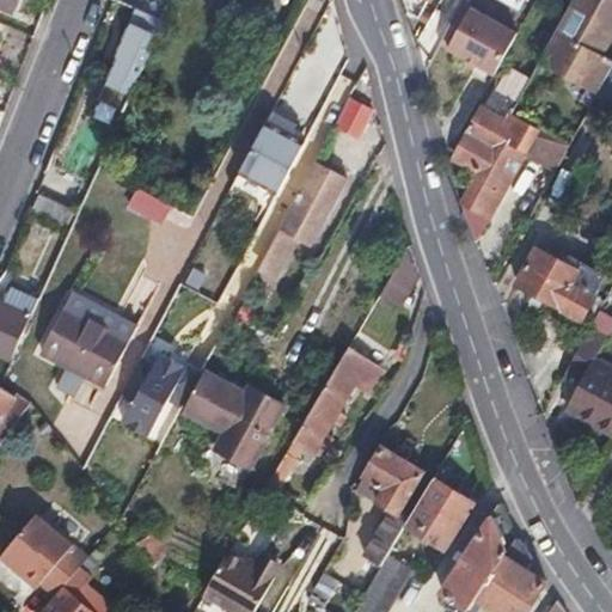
[(405,0),(409,10),(417,16),(426,0),(405,0)]
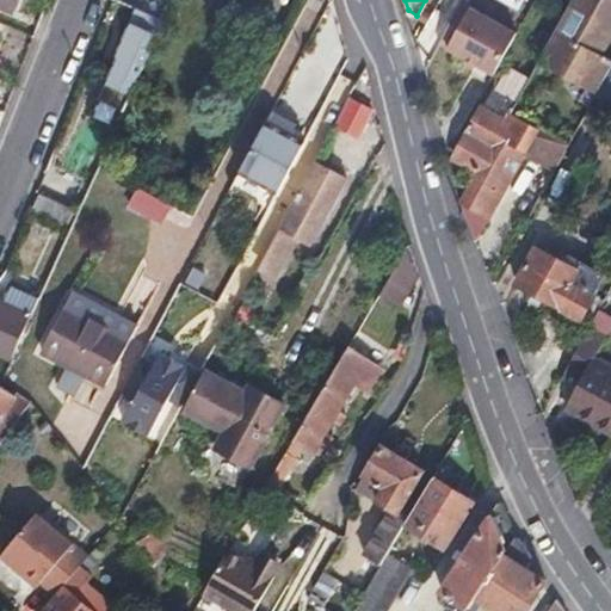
[(487,0),(468,0),(450,32),(495,60),(519,19),(487,0)]
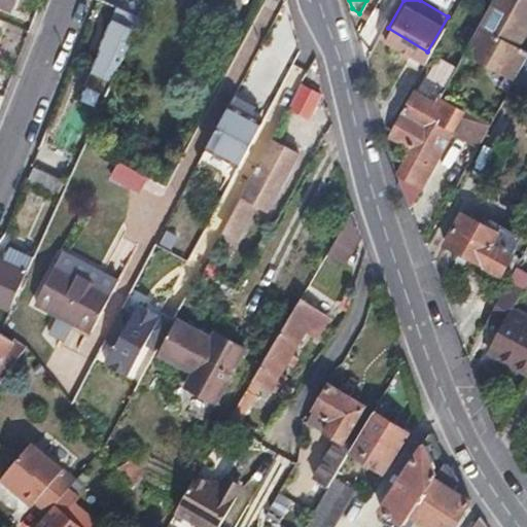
[(526,30),(526,12),(503,0),(490,0),(484,11),(512,27),(501,44),(475,30),(462,53),(514,81),(515,80),(526,57),(526,48),(520,44),(526,30)]
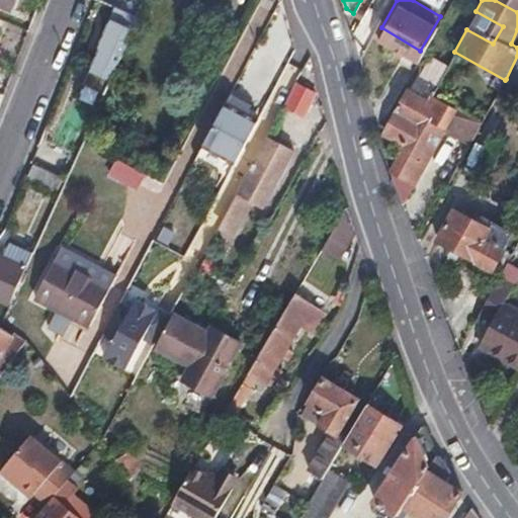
[(104,91),(138,15),(117,6),(100,45),(102,46),(86,82),(104,91)]
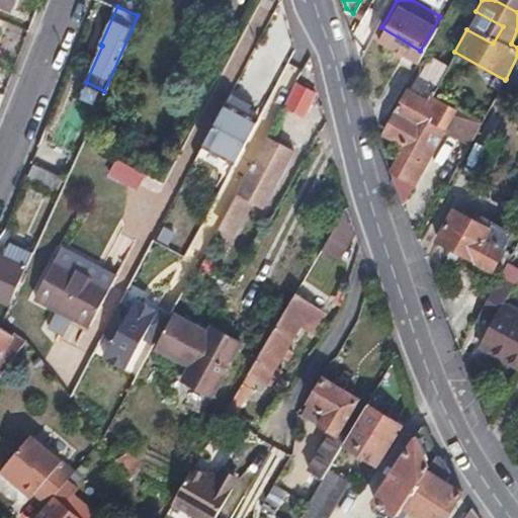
[(0,65),(13,71),(29,30),(0,17),(0,65)]
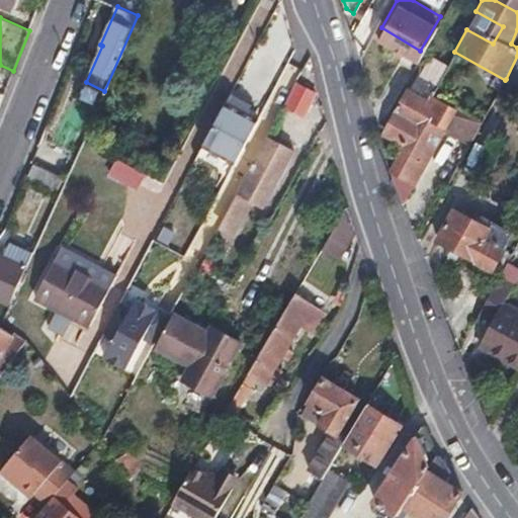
[(517,56),(506,79),(517,85),(517,56)]
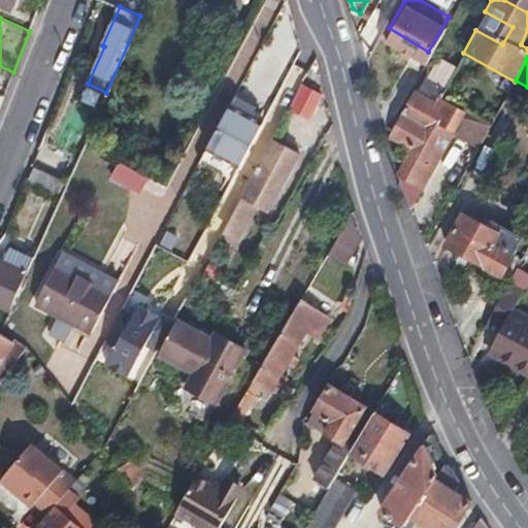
[(437,98),(444,85),(426,74),(419,88),(437,98)]
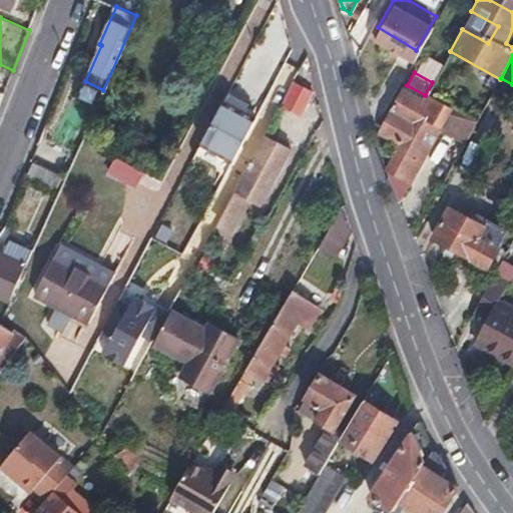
[(311,80),(297,80),(297,105),(312,105),(311,80)]
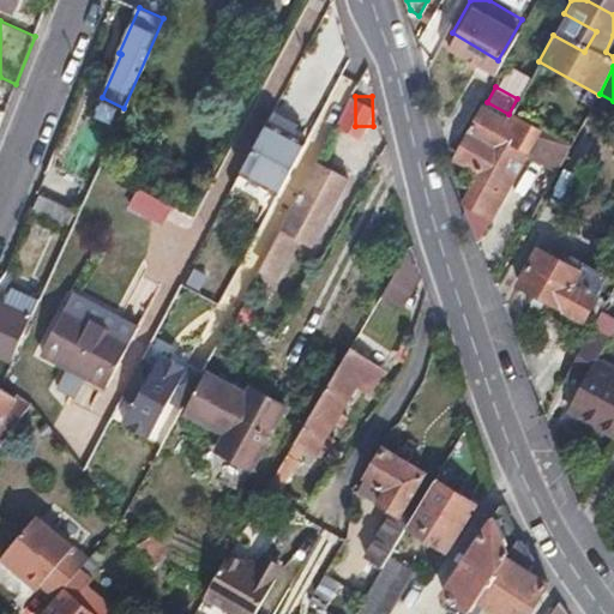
[(519,162),(536,130),(509,114),(487,102),(458,156),(482,169),(468,198),(492,211),(515,169),(510,167),(513,158),(519,162)]
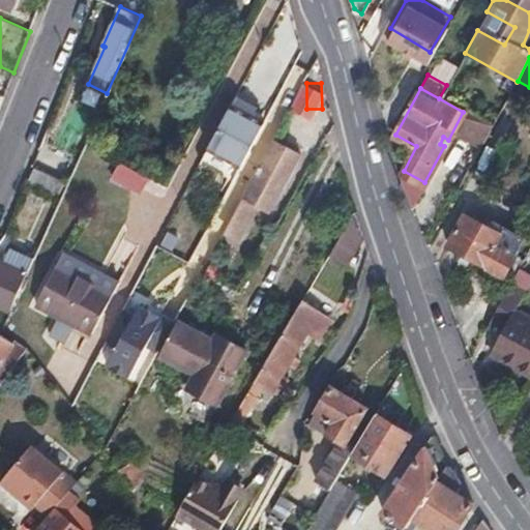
[(232,102),(209,147),(241,165),(265,120),(232,102)]
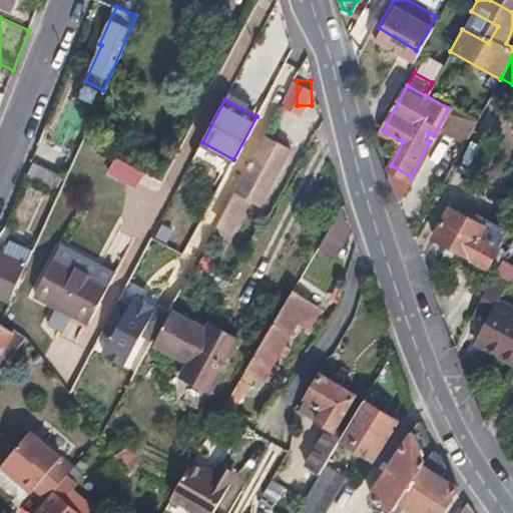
[(281,166),(292,147),(265,132),(233,189),(248,197),(255,201),(276,163),(281,166)]
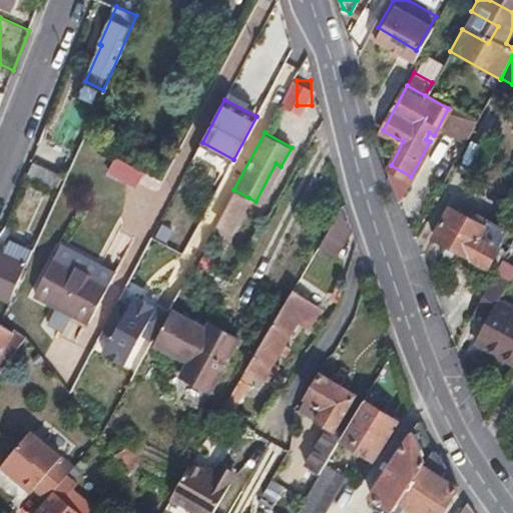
[(118,154),(108,170),(137,186),(146,170),(118,154)]
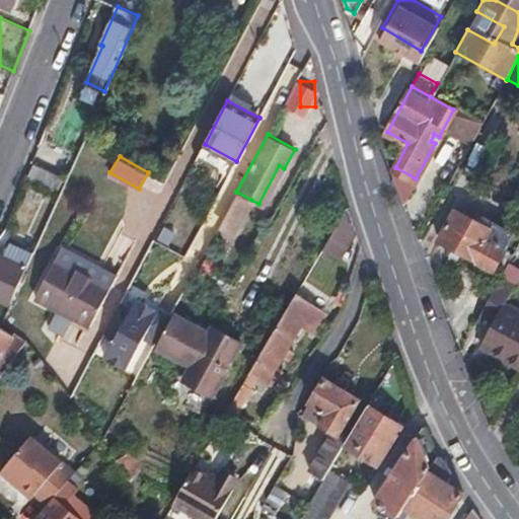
[(31,162),(25,177),(60,193),(66,178),(31,162)]
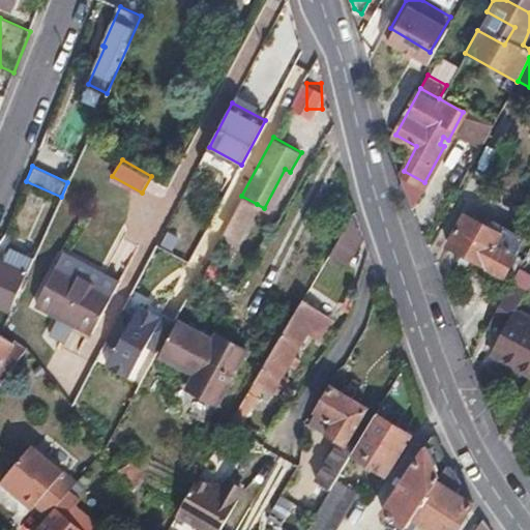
[(257,204),(241,196),(225,226),(240,235),(257,204)]
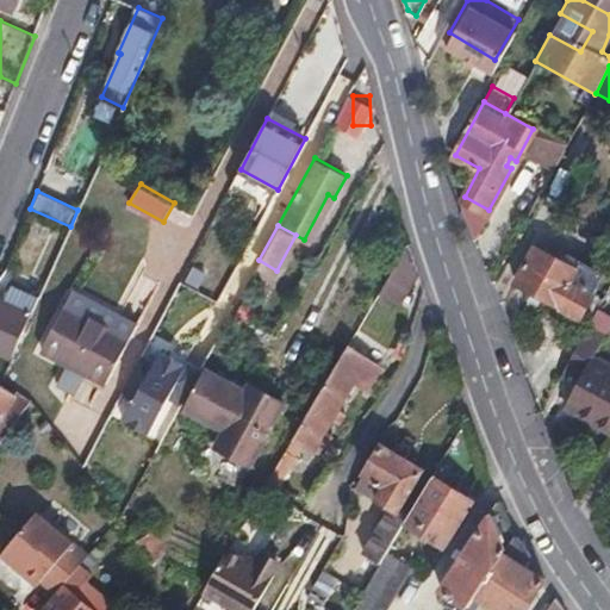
[(534,244),(515,279),(582,316),(604,274),(580,262),(578,268),(534,244)]
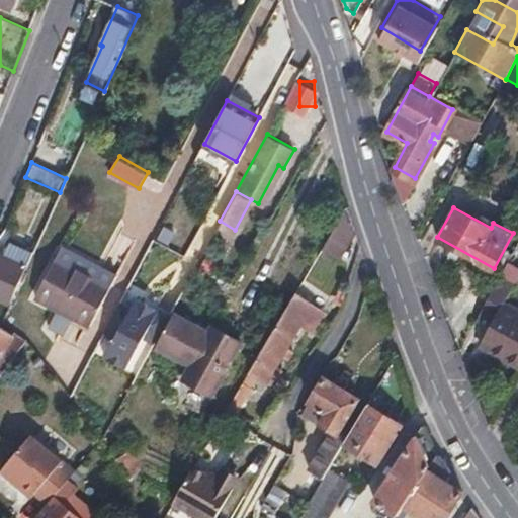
[(325,249),(343,259),(361,226),(343,216),(325,249)]
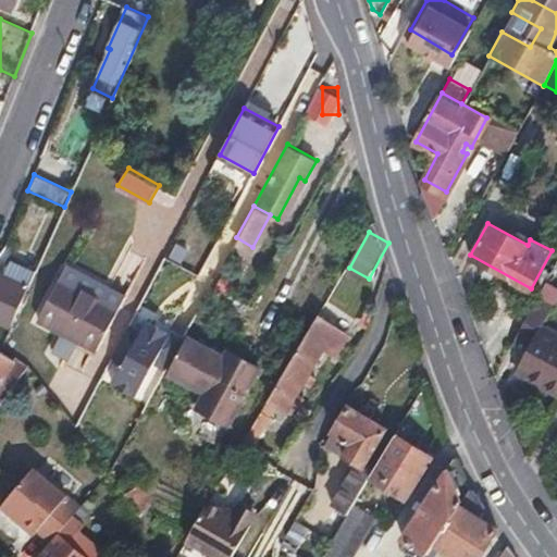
[(0,322),(10,327),(35,272),(10,262),(5,273),(0,270),(0,322)]
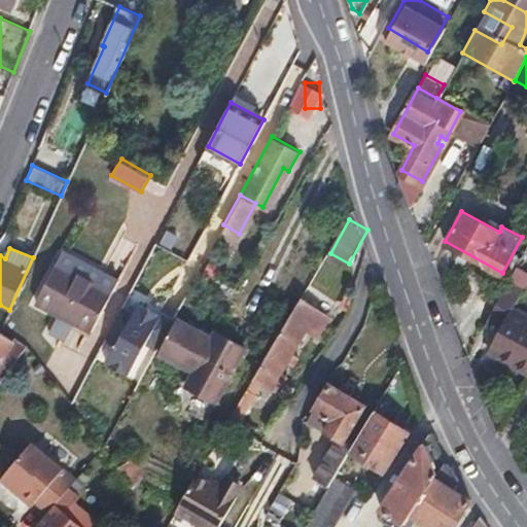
[(62,250),(35,303),(90,332),(117,280),(62,250)]
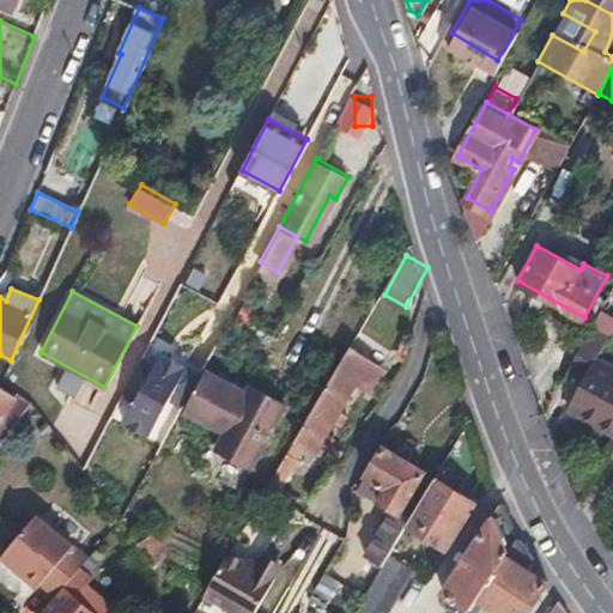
[(589,333),(584,343),(565,382),(581,390),(569,413),(612,437),(612,374),(595,364),(607,344),(589,333)]
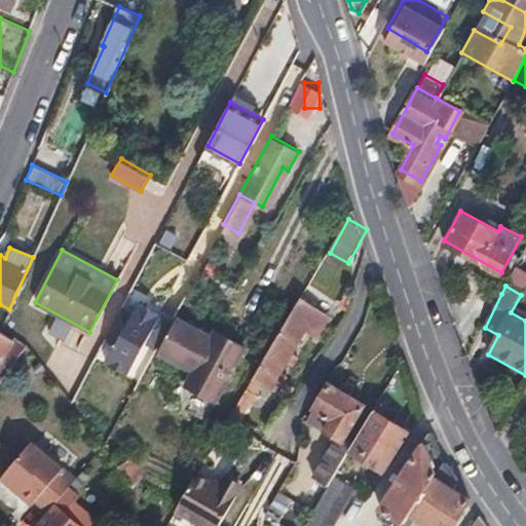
[(156,347),(177,308),(145,291),(139,303),(126,297),(112,324),(123,330),(112,350),(134,363),(145,341),(156,347)]
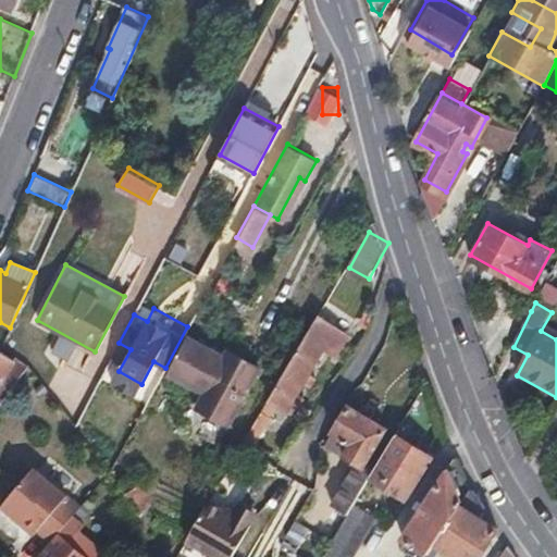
[(262,407),(246,434),(256,440),(276,405),(295,416),(305,398),(298,394),(305,383),(312,387),(318,379),(309,373),(326,344),(337,349),(347,332),(318,314),(262,407)]
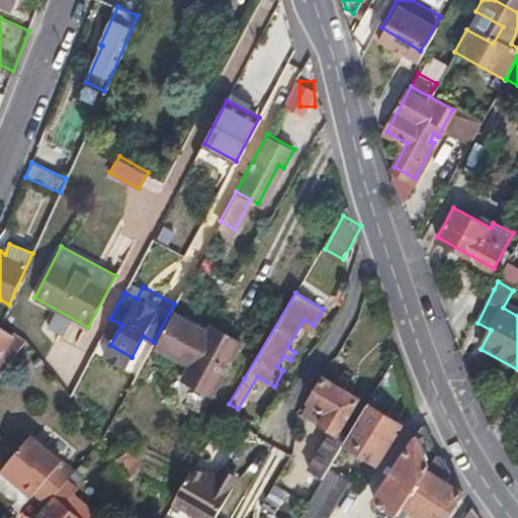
[(175,312),(157,347),(188,364),(181,377),(210,395),(241,339),(210,323),(207,329),(175,312)]
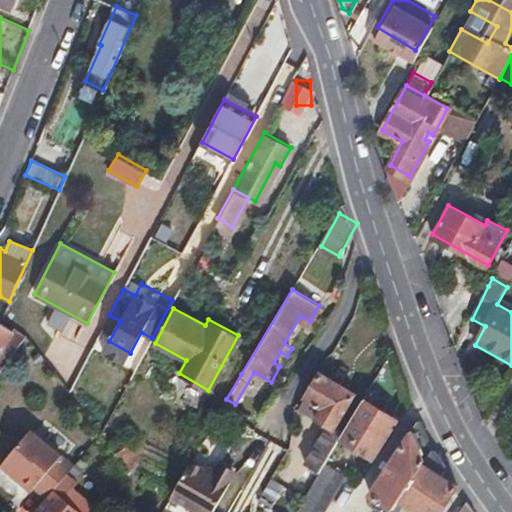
[(78,340),(88,327),(75,317),(65,331),(78,340)]
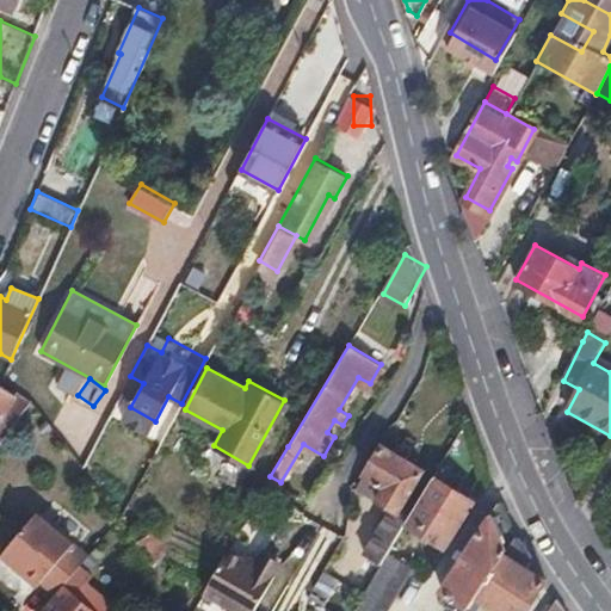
[(0,417),(0,443),(30,401),(17,392),(16,395),(0,383),(0,415),(0,417)]
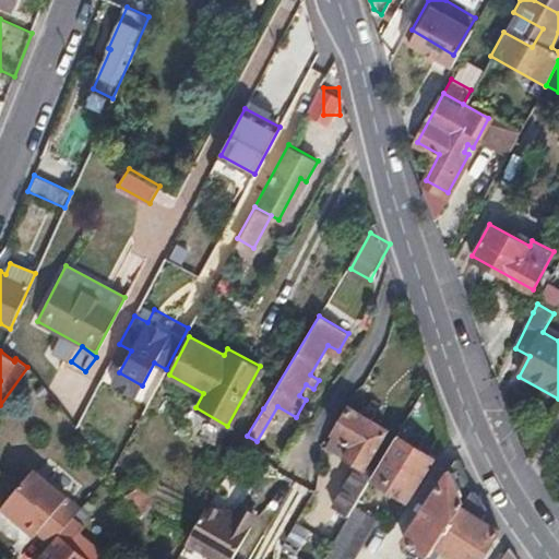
[(340,495),(355,504),(375,472),(366,465),(387,429),(349,407),(329,443),(358,462),(340,495)]
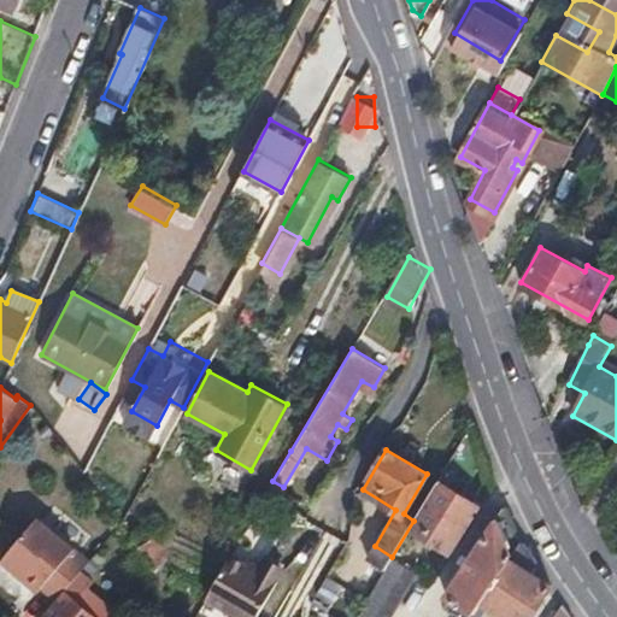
[(356,616),(391,616),(418,573),(433,581),(481,503),(439,477),(413,521),(392,557),(356,616)]
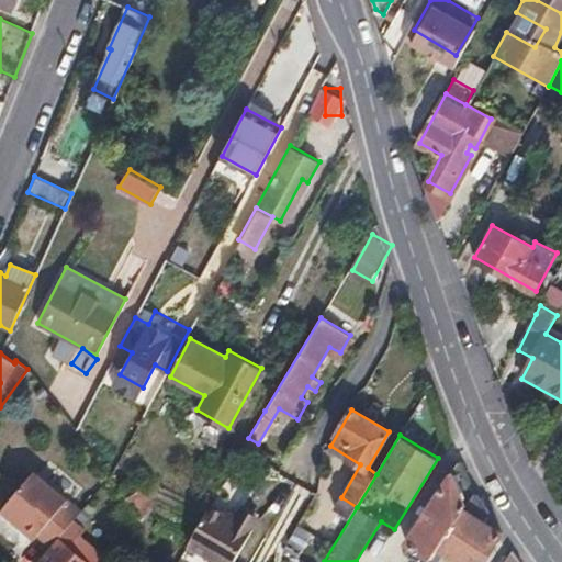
[(476,492),(461,460),(406,539),(433,555),(439,547),(476,492)]
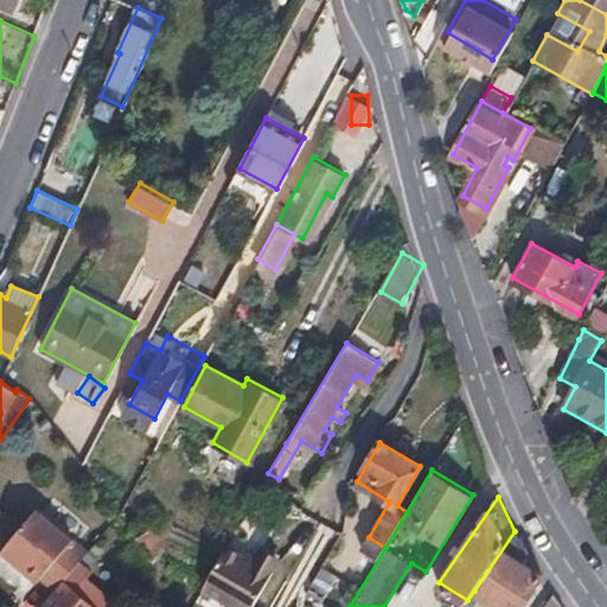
[(0,548),(0,553),(20,570),(24,564),(38,576),(52,588),(66,572),(84,551),(32,510),(0,548)]
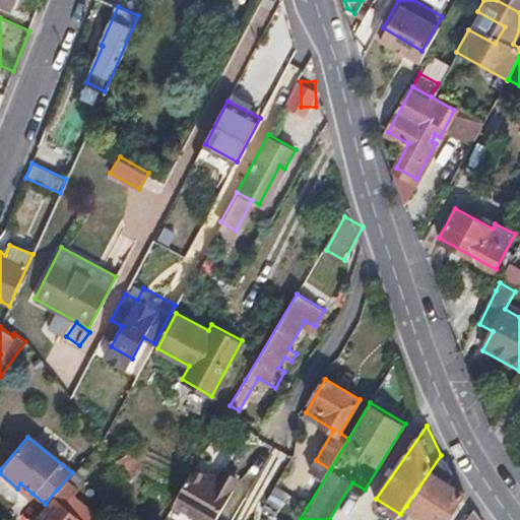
[(128,452),(119,459),(126,470),(136,463),(128,452)]
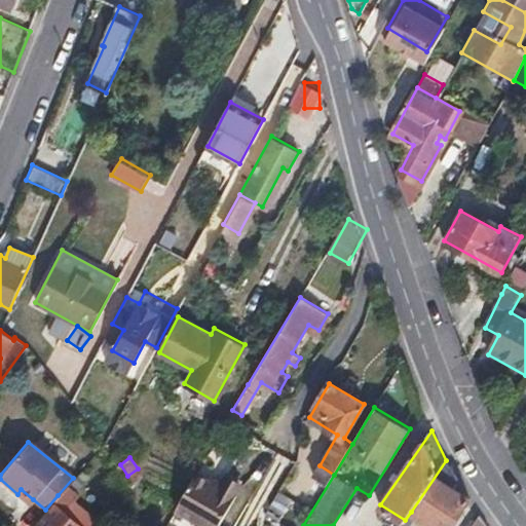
[(458,481),(446,460),(411,512),(433,525),(451,525),(471,498),(453,488),(458,481)]
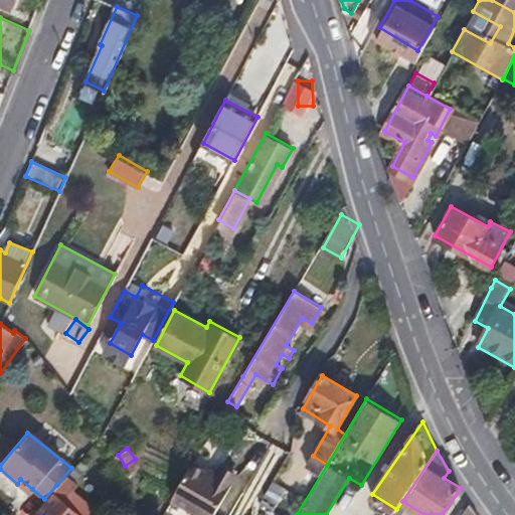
[(191,464),(170,499),(198,514),(213,514),(234,480),(218,471),(214,477),(191,464)]
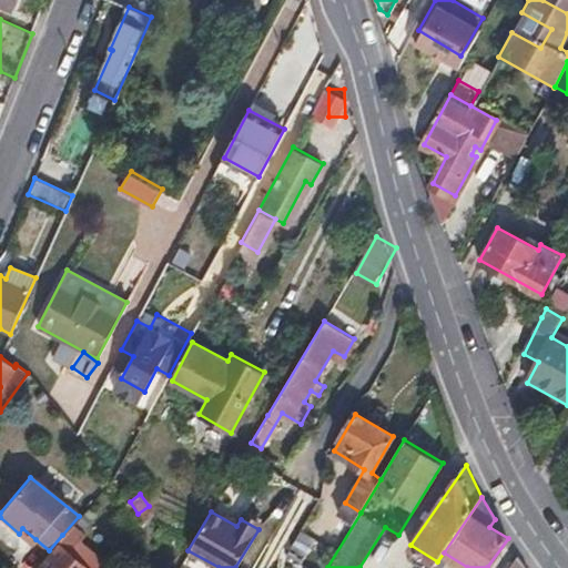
[(22,528),(19,534),(32,545),(36,539),(22,528)]
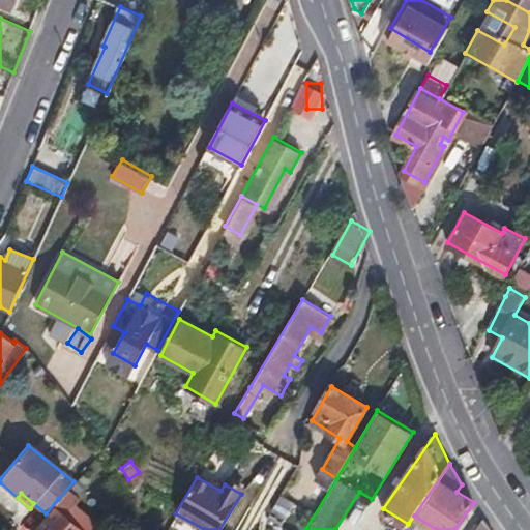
[(268,517),(282,526),(296,506),(282,497),(268,517)]
